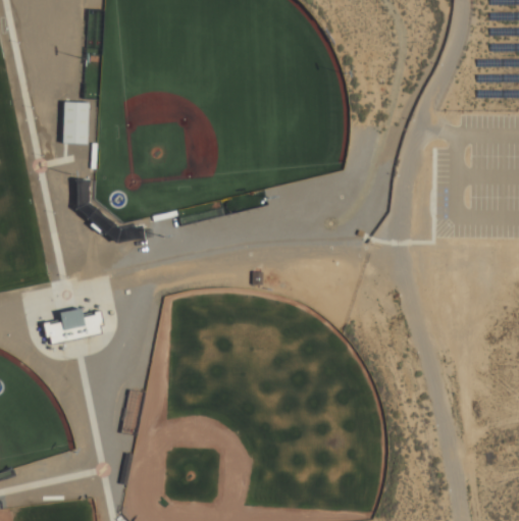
[(64,101),(89,102),(88,144),(63,143),(64,101)]
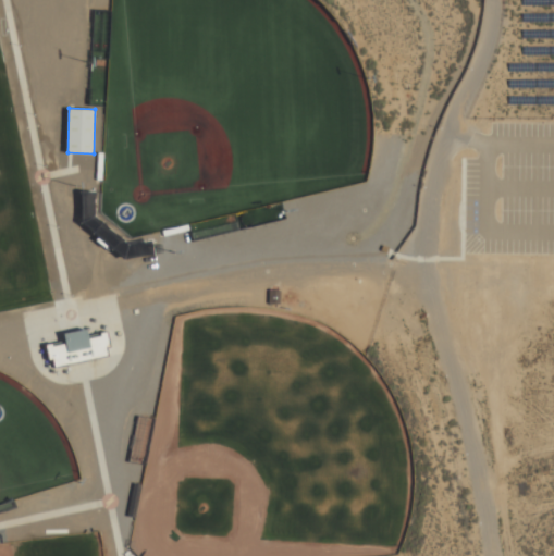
[(163,244),(164,252),(157,252),(156,245),(163,244)]
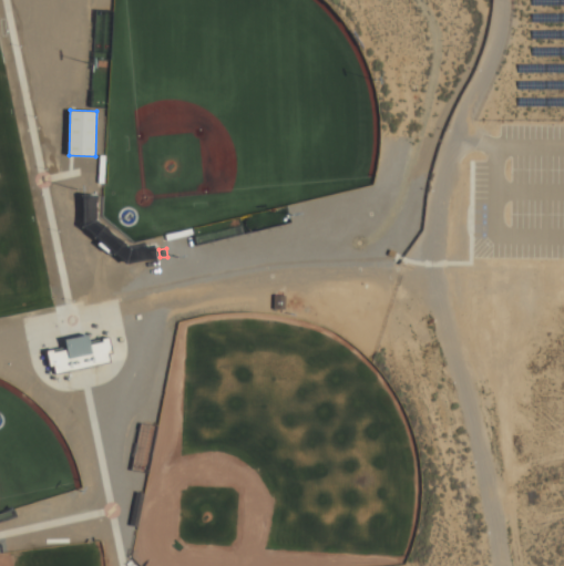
[(390,248),(397,250),(396,257),(388,255),(390,248)]
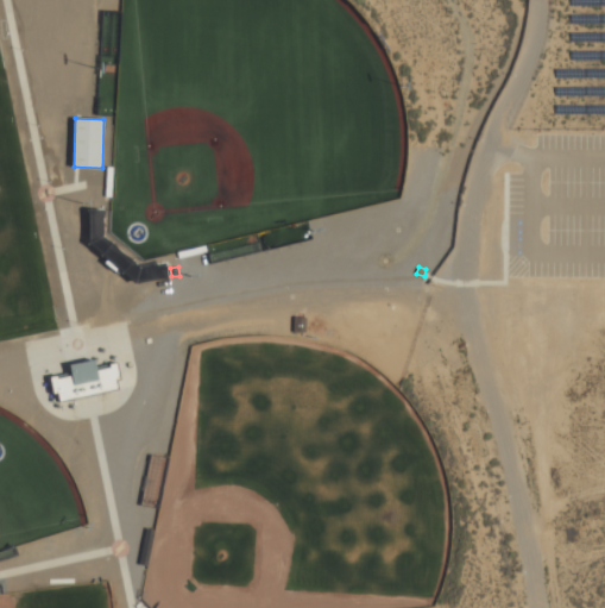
[(295,317),(307,317),(307,331),(294,331),(295,317)]
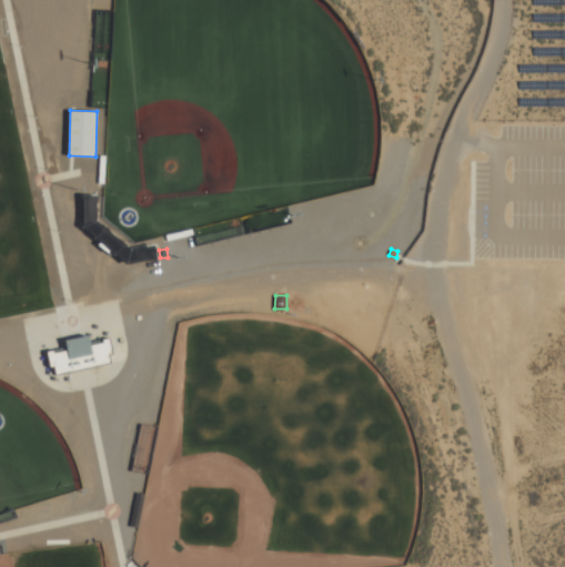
[(102,340),(109,338),(112,353),(110,353),(109,355),(110,361),(57,373),(54,366),(51,366),(48,352),(54,351),(54,354),(67,351),(64,341),(89,336),(91,345),(103,343),(102,340)]
